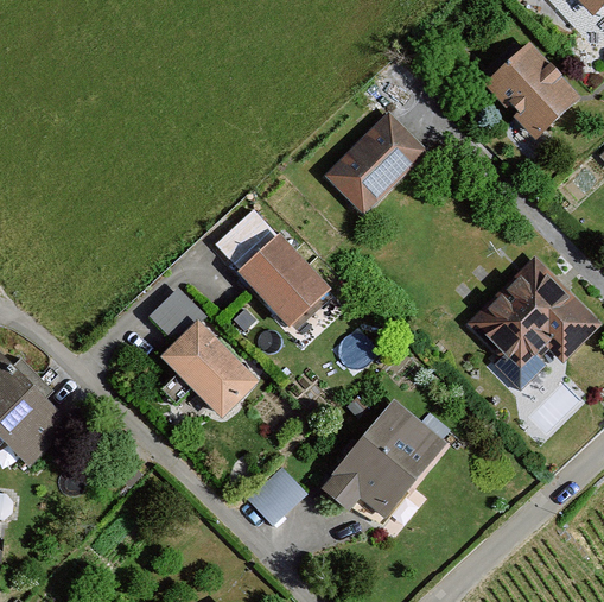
[(577,0),(591,16),(603,4),(603,0),(577,0)]
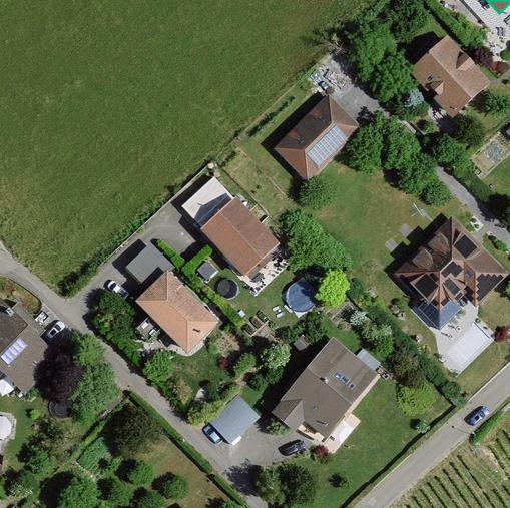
[(449,37),(410,70),(451,118),(490,86),(449,37)]
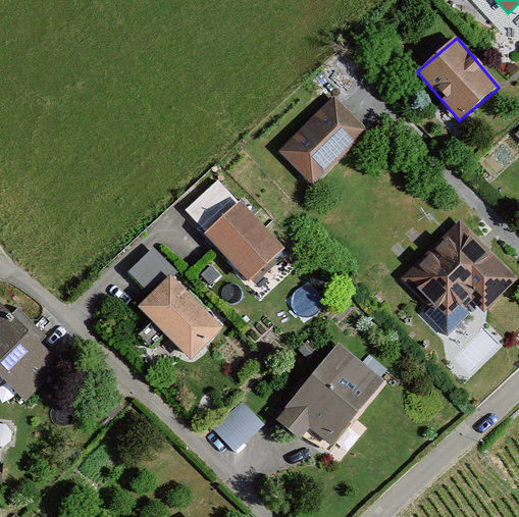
[(332,96),(281,149),(316,183),(368,130),(332,96)]
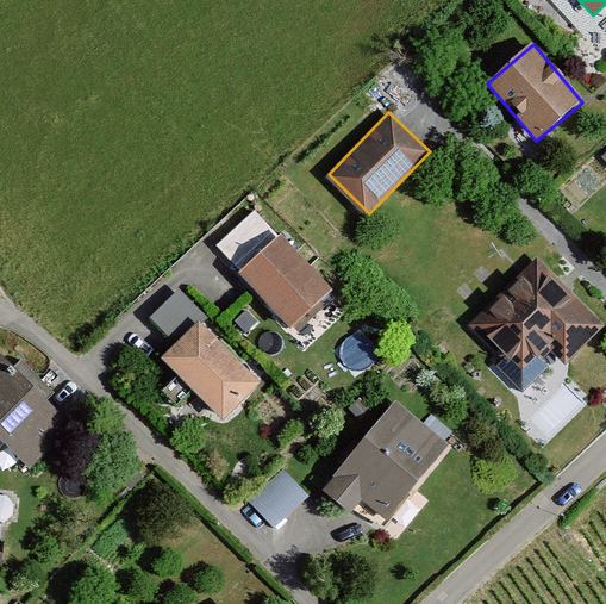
[(277,232),(237,271),(289,327),(330,288),(277,232)]
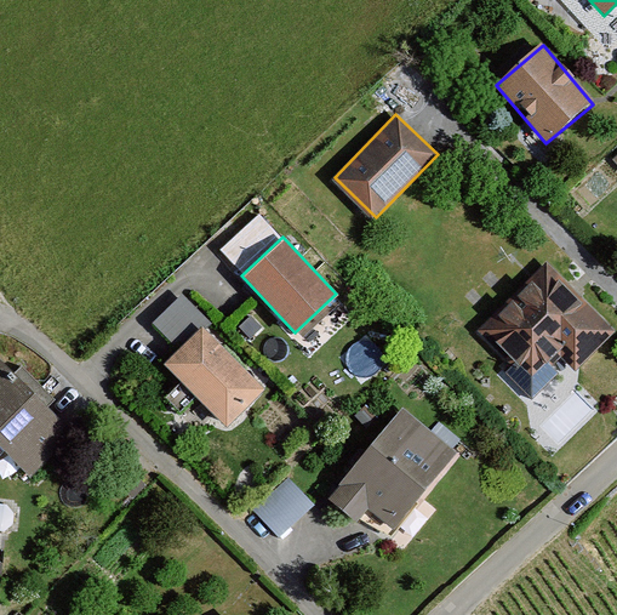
[(543,260),(478,326),(529,392),(559,359),(572,373),(610,332),(543,260)]
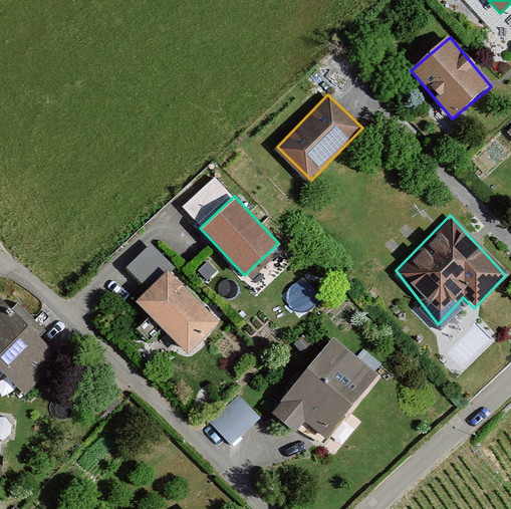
[(167,267),(134,297),(184,353),(218,323),(167,267)]
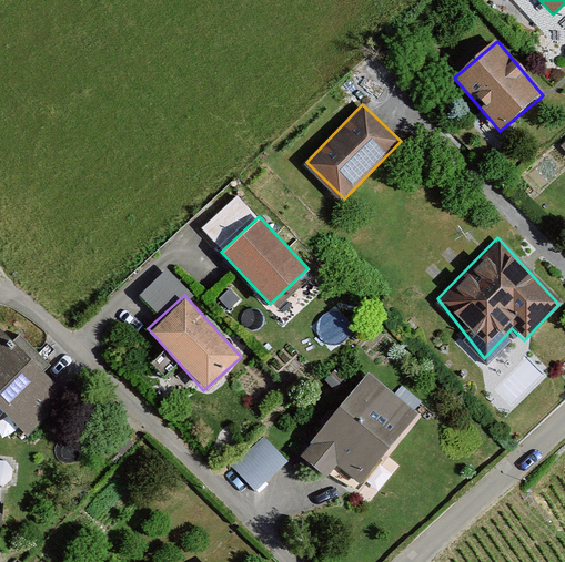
[(0,399),(29,432),(70,397),(3,322),(0,324),(0,399)]
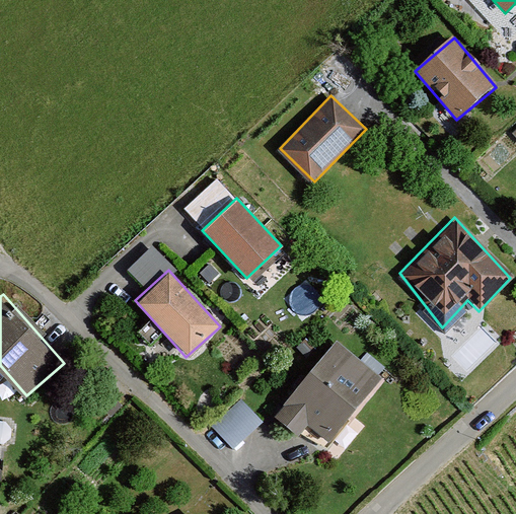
[(333,339),(277,415),(325,450),(381,375),(333,339)]
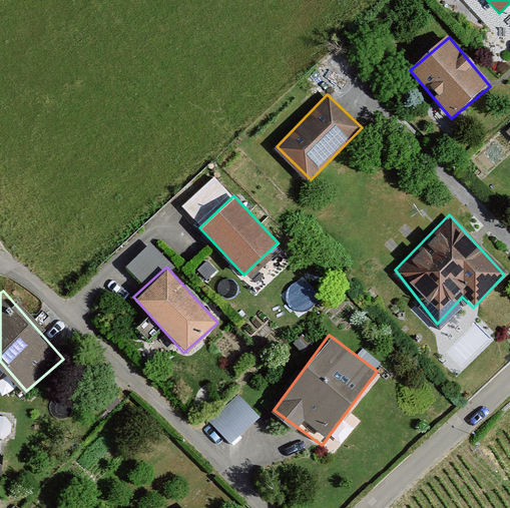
[(231,438),(261,411),(239,388),(210,415),(231,438)]
